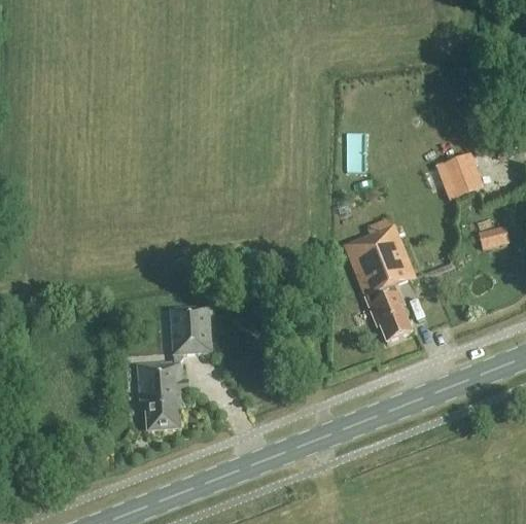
[(448,180),(511,155),(503,137),(441,163),(448,180)]
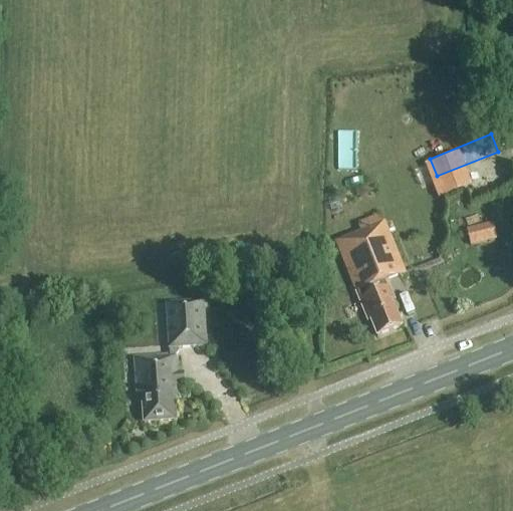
[(492,218),(464,225),(468,243),(496,236),(492,218)]
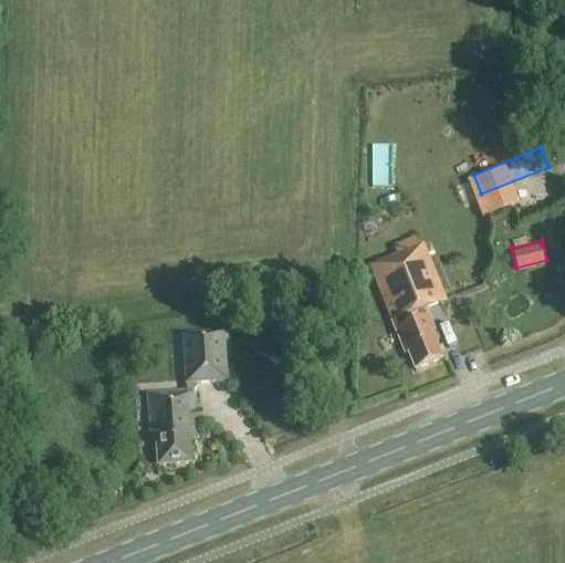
[(394,324),(448,300),(425,243),(370,267),(394,324)]
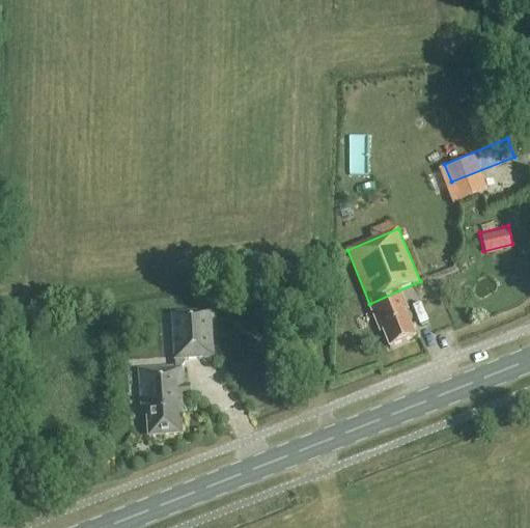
[(390,346),(415,336),(403,310),(407,309),(401,297),(370,310),(377,323),(379,322),(390,346)]
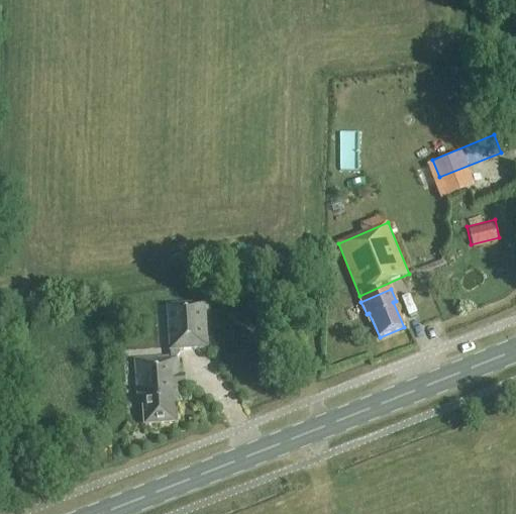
[(172,357),(167,357),(135,360),(138,403),(143,403),(145,425),(177,423),(176,400),(182,400),(179,360),(177,360),(177,356),(180,353),(180,350),(208,348),(205,304),(168,306),(172,357)]
